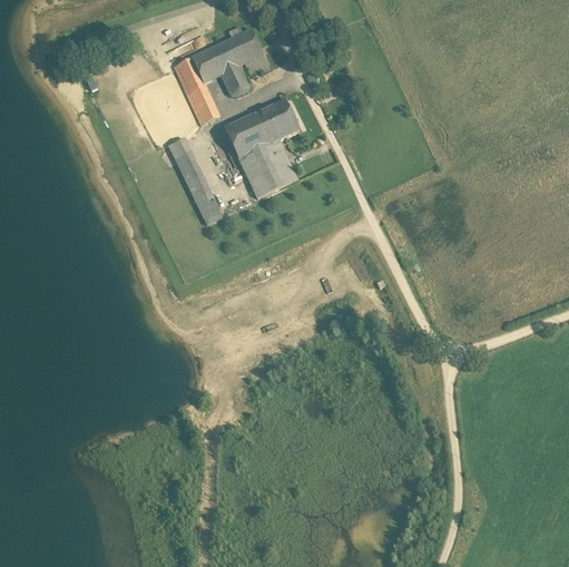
[(232,38),(192,57),(204,84),(221,75),(241,65),(244,64),(263,54),(252,29),(243,32),(238,26),(228,31),(232,38)]
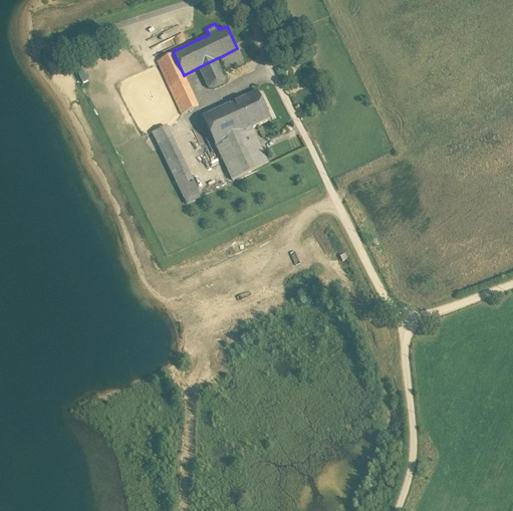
[(237,48),(220,57),(225,66),(236,61),(242,58),(237,48)]
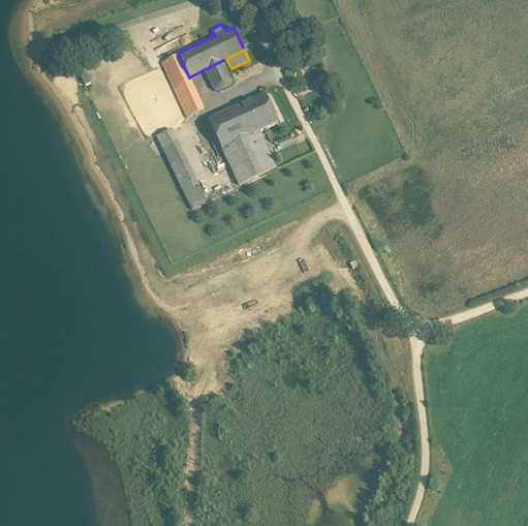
[(189,78),(178,53),(161,61),(186,116),(204,107),(189,78)]
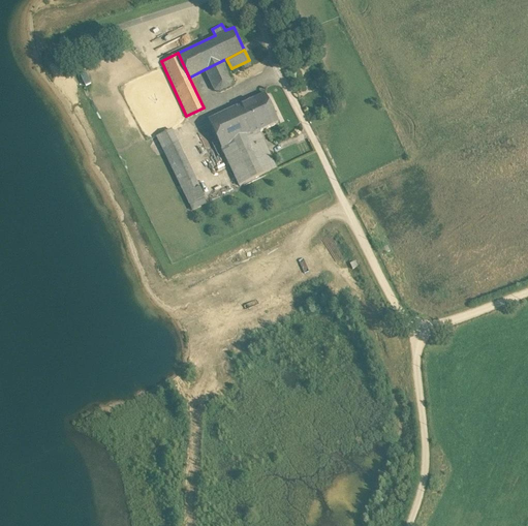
[(205,69),(207,73),(225,64),(223,60),(205,69)]
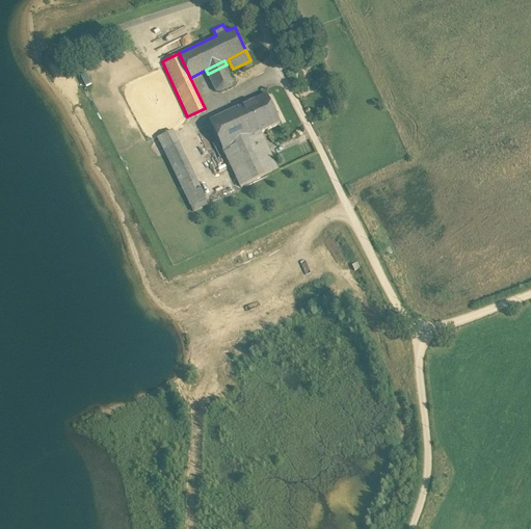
[(227,64),(208,74),(215,88),(220,90),(232,85),(234,80),(227,64)]
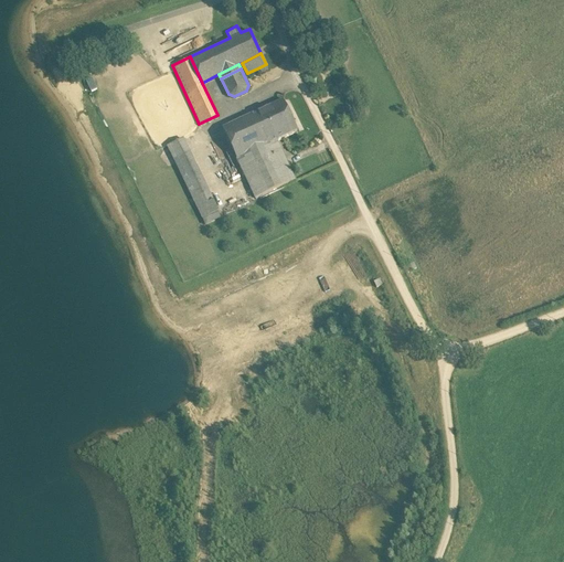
[(283,98),(259,109),(274,139),(276,138),(297,128),(283,98)]
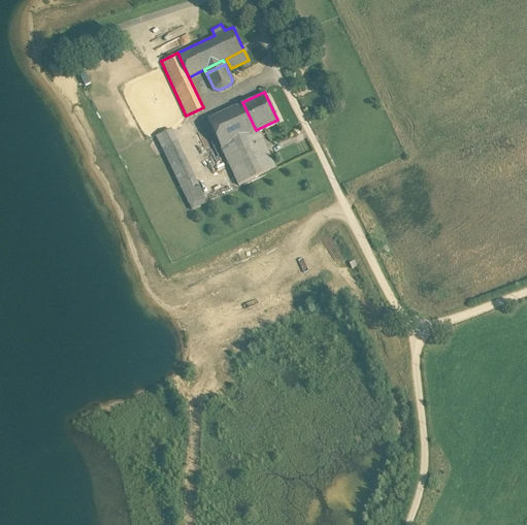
[(256,130),(242,102),(207,118),(238,184),(275,166),(258,129),(256,130)]
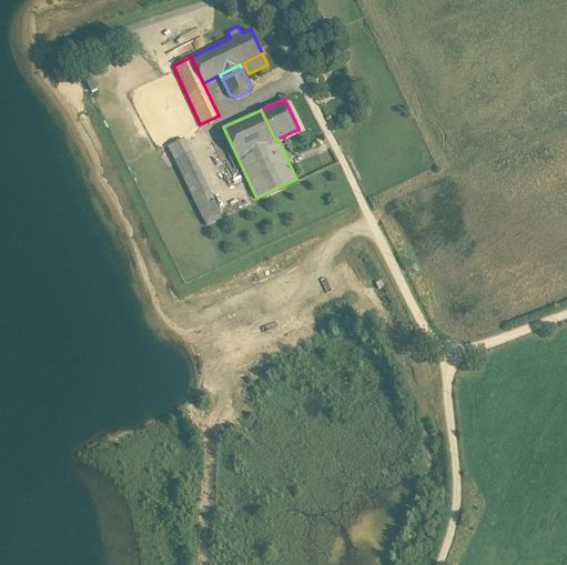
[(185,137),(168,144),(173,157),(191,149),(185,137)]
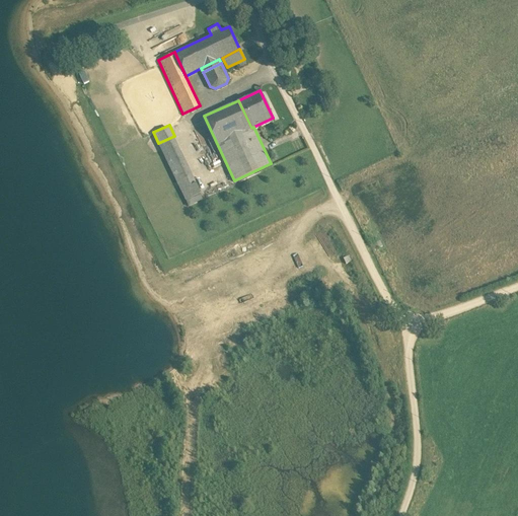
[(202,191),(174,136),(158,143),(186,199),(202,191)]
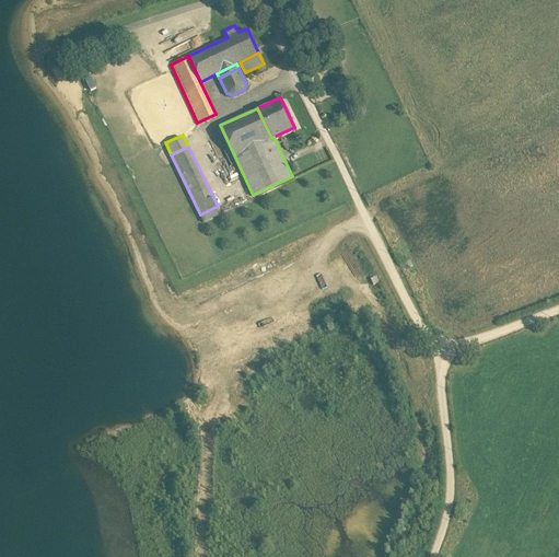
[(406,221),(399,224),(411,248),(418,245),(406,221)]
